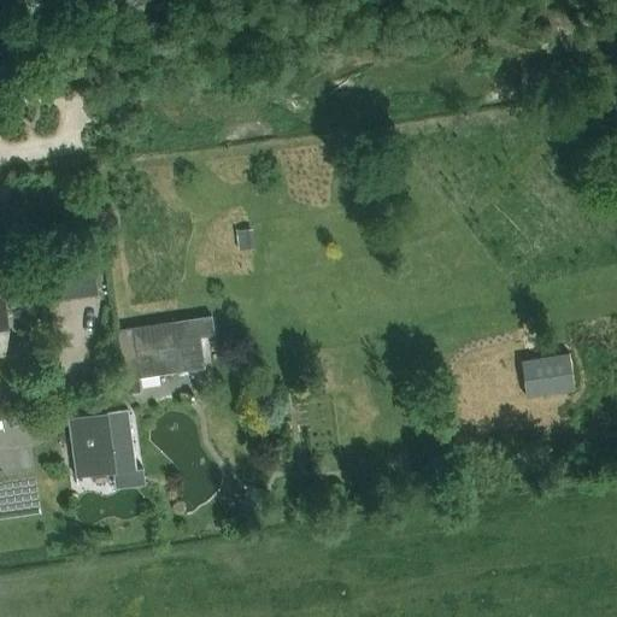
[(42,266),(47,301),(98,295),(94,260),(42,266)]
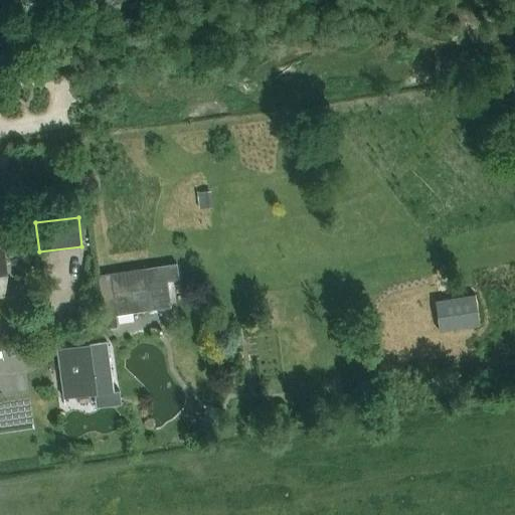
[(111,293),(100,294),(104,324),(117,322),(116,315),(170,308),(166,281),(178,280),(176,265),(108,274),(111,293)]
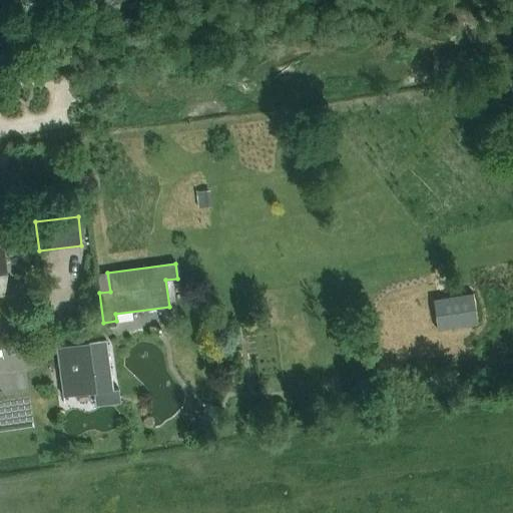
[(474,293),(433,299),(437,330),(479,325),(474,293)]
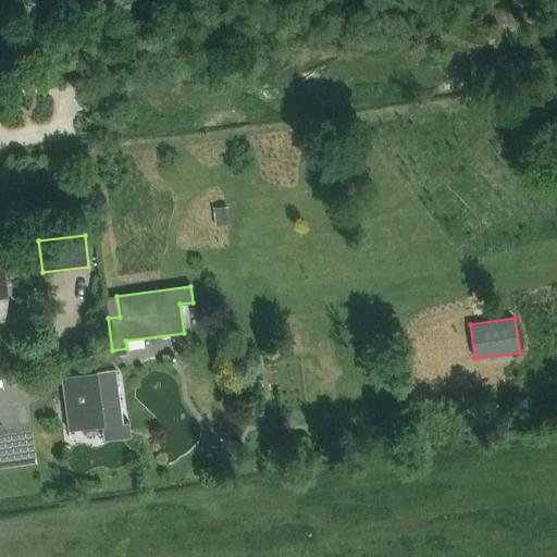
[(116,369),(61,376),(69,430),(102,425),(104,438),(131,435),(128,422),(123,422),(116,369)]
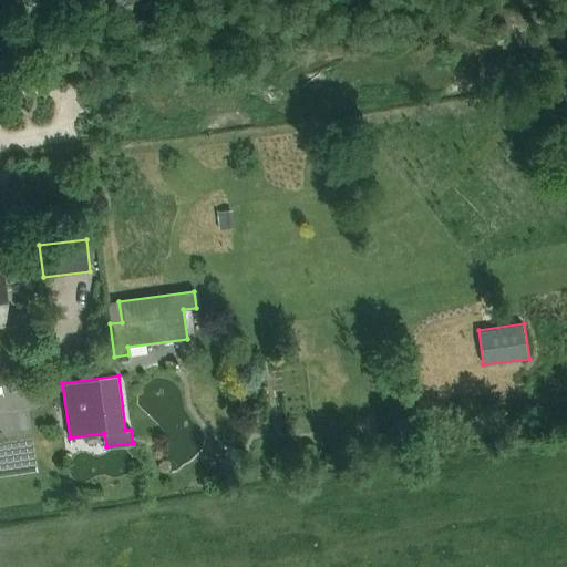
[(253,446),(249,460),(263,463),(267,451),(253,446)]
